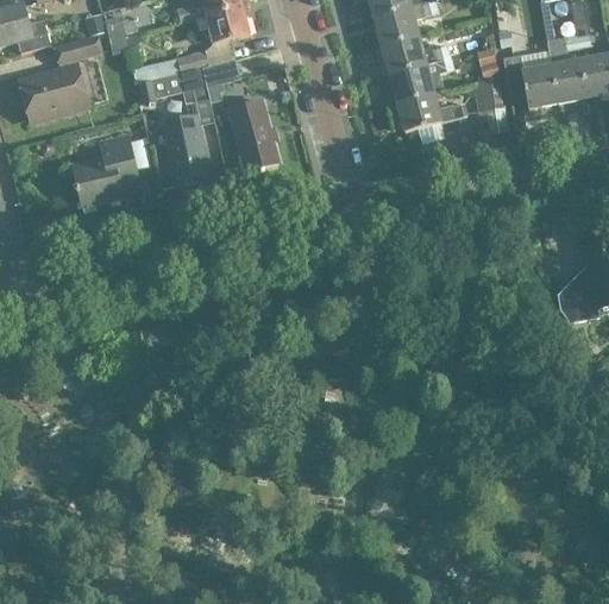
[(177,10),(181,21),(207,14),(244,4),(243,0),(202,0),(203,2),(177,10)]
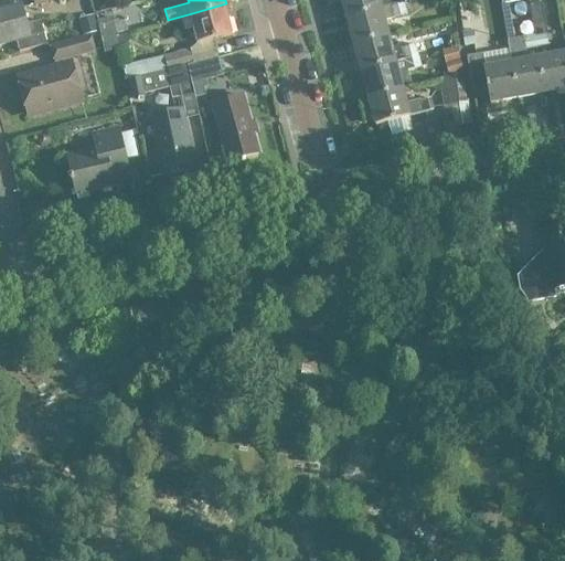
[(341,0),(345,13),(380,4),(379,0),(341,0)]
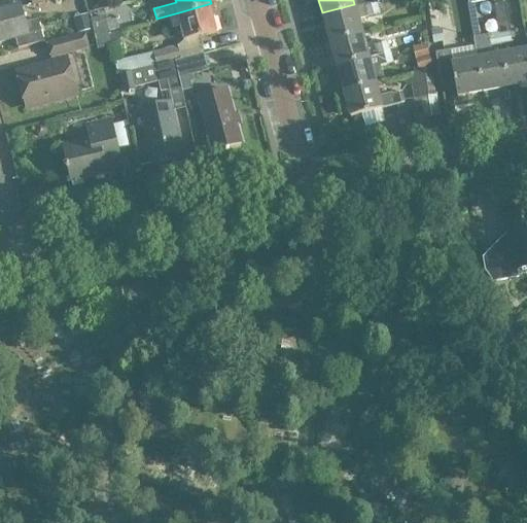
[(369,0),(362,2),(365,12),(379,9),(377,0),(369,0)]
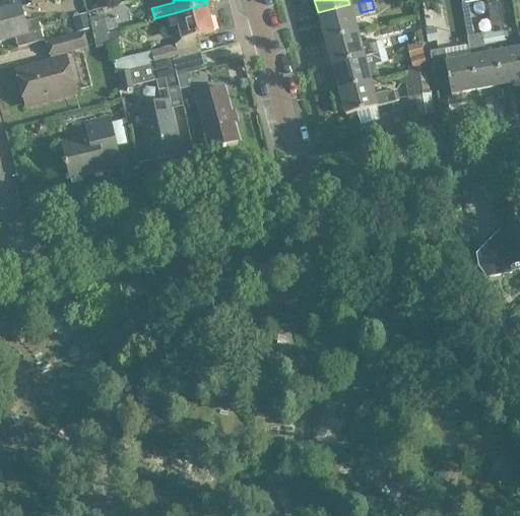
[(17,43),(44,36),(38,14),(24,17),(19,3),(0,7),(0,37),(14,34),(17,43)]
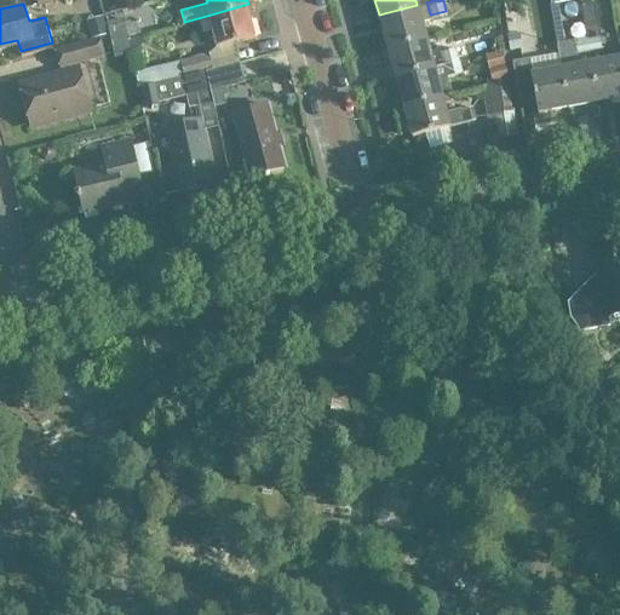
[(211,15),(218,44),(257,34),(248,4),(211,15)]
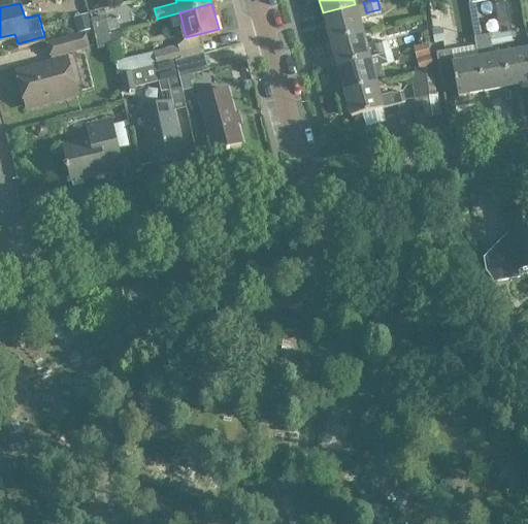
[(323,12),(330,38),(362,29),(360,23),(355,4),(323,12)]
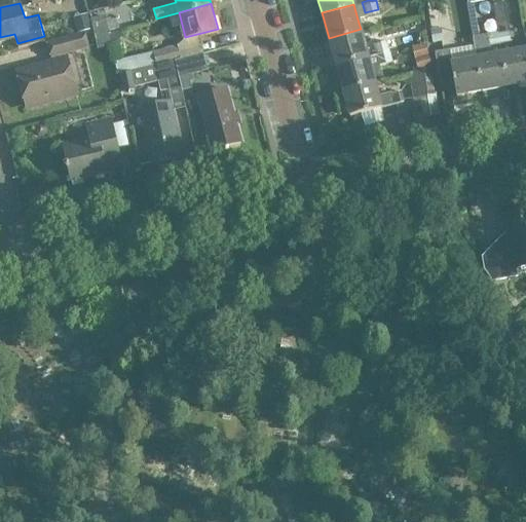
[(506,15),(495,17),(497,29),(508,27),(509,27),(506,15)]
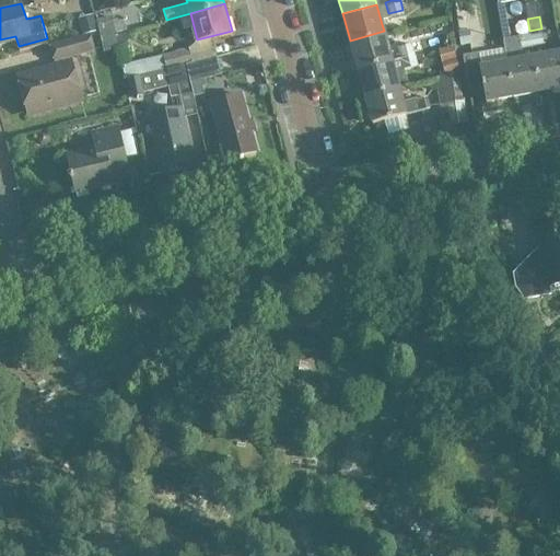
[(461,42),(471,41),(470,27),(458,29),(461,42)]
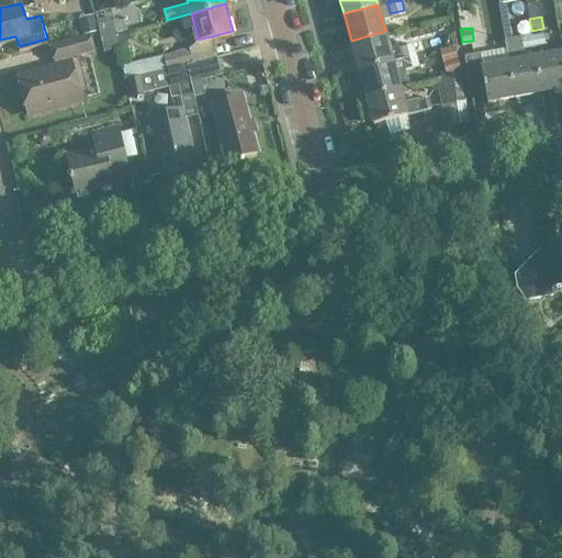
[(531,31),(534,45),(546,43),(542,29),(531,31)]
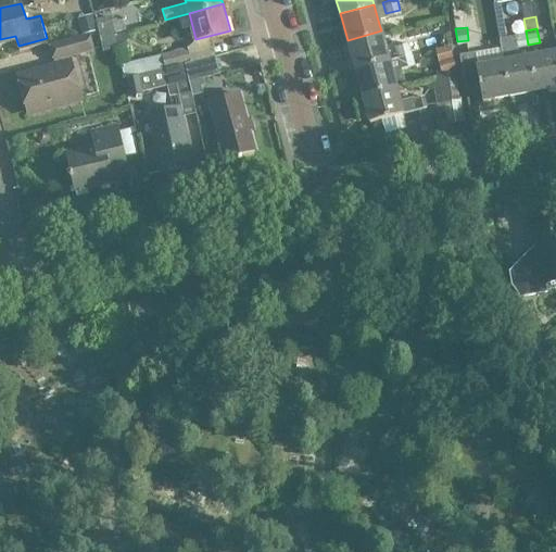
[(348,40),(354,66),(388,57),(381,30),(348,40)]
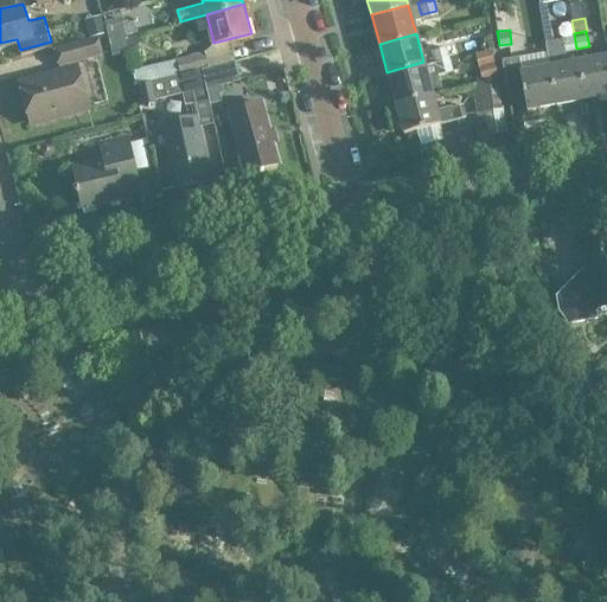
[(563,51),(576,49),(574,33),(561,36),(563,51)]
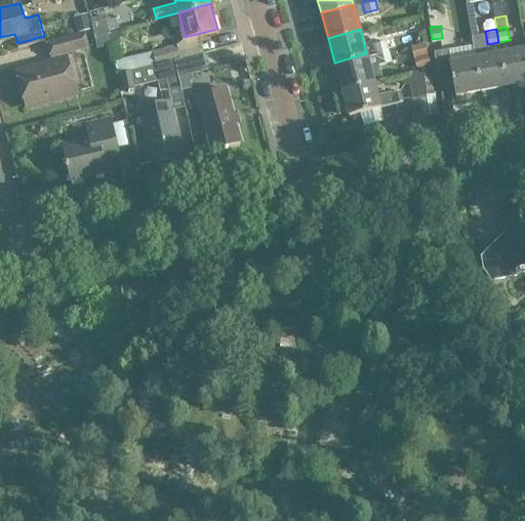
[(85,30),(46,39),(49,54),(88,46),(85,30)]
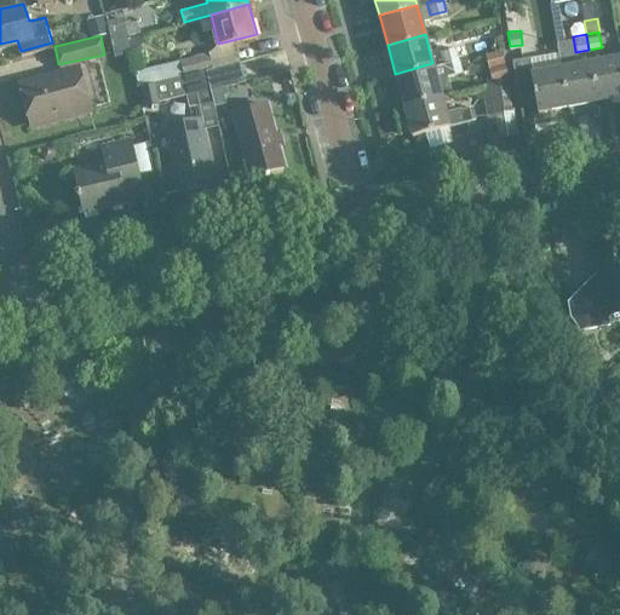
[(199,39),(172,44),(174,57),(201,52),(199,39)]
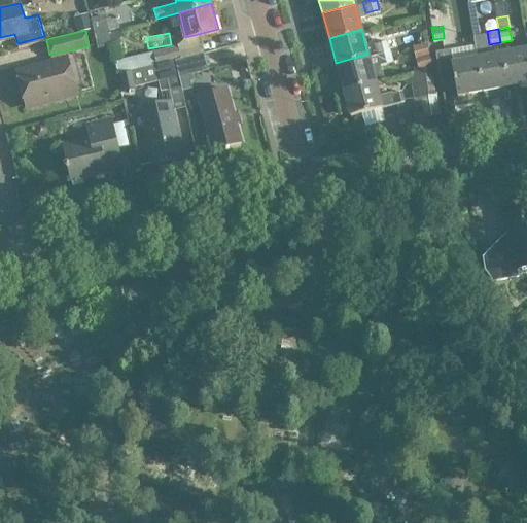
[(373,41),(376,51),(389,48),(386,37),(373,41)]
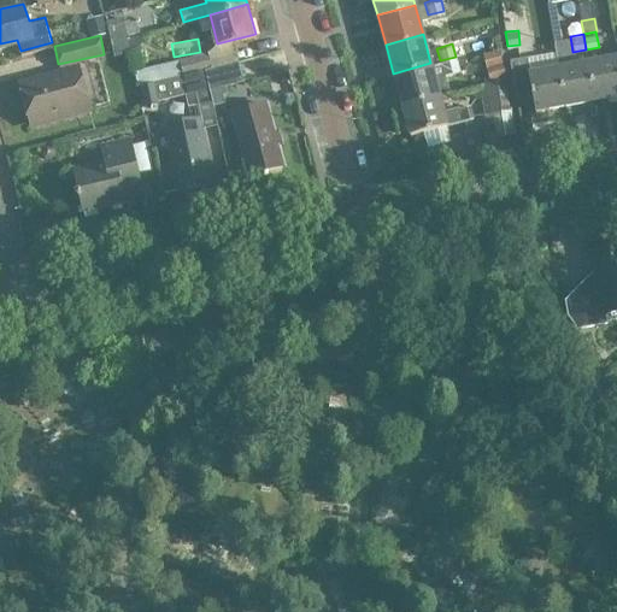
[(481,53),(488,78),(504,75),(498,48),(481,53)]
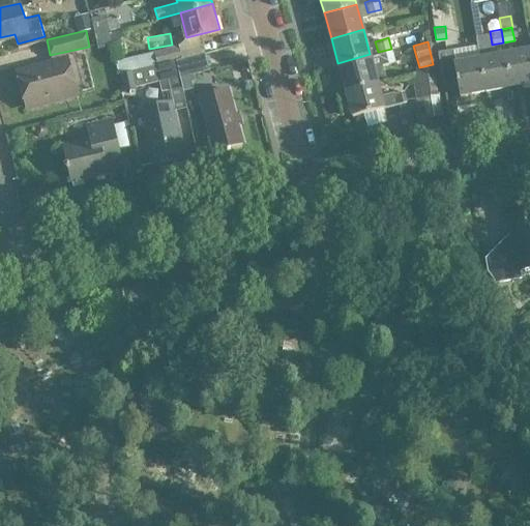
[(175,58),(181,56),(178,45),(153,51),(156,62),(175,58)]
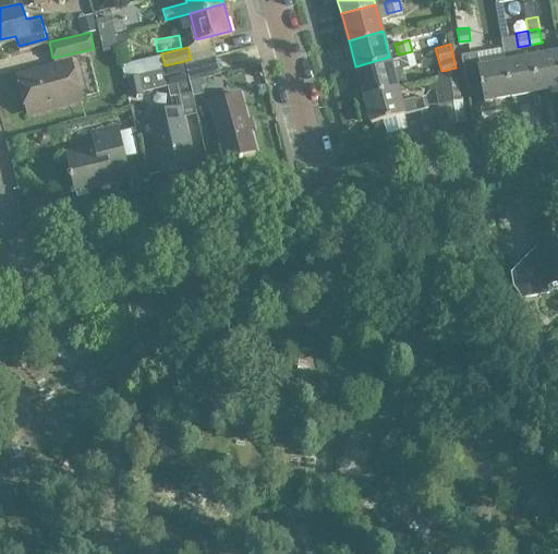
[(557,84),(557,48),(531,53),(537,88),(557,84)]
